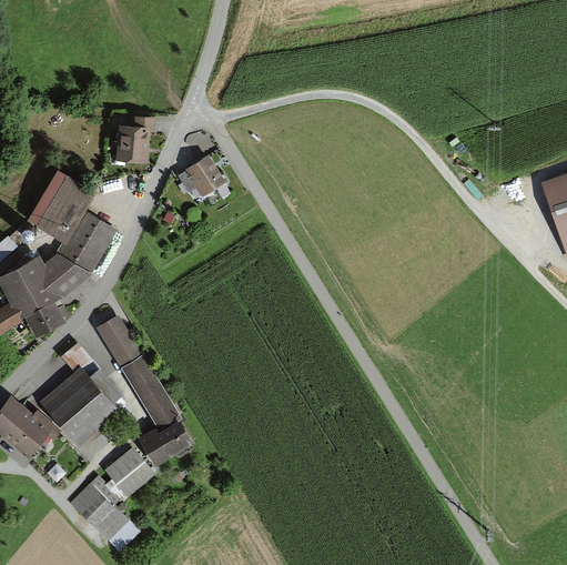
[(118,123),(117,164),(149,165),(150,135),(154,135),(155,117),(137,117),(137,124),(118,123)]
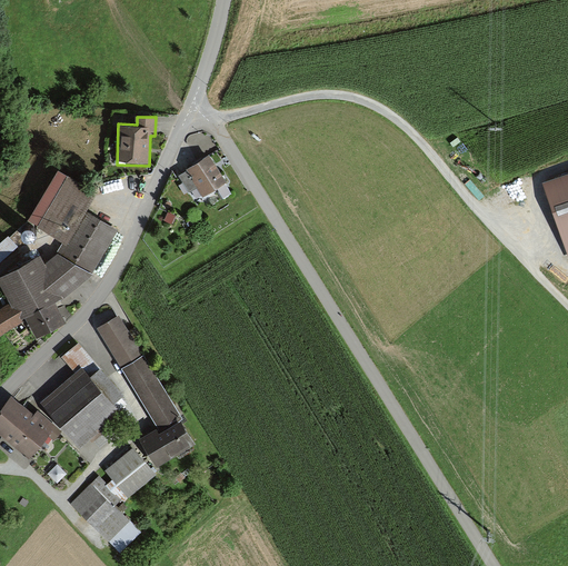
[(225,182),(208,156),(177,176),(189,195),(196,191),(200,198),(225,182)]
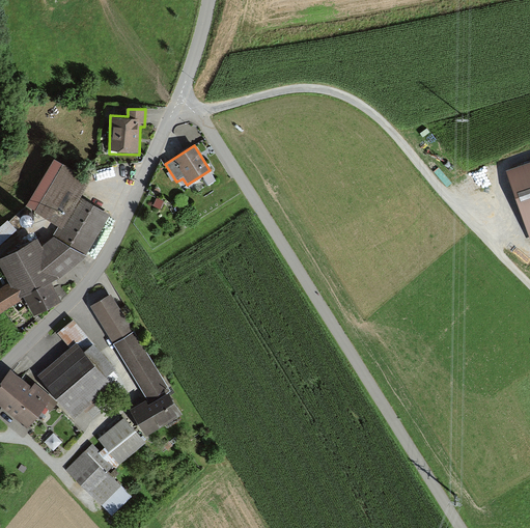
[(88,178),(54,160),(28,206),(61,225),(54,238),(84,256),(109,215),(77,198),(88,178)]
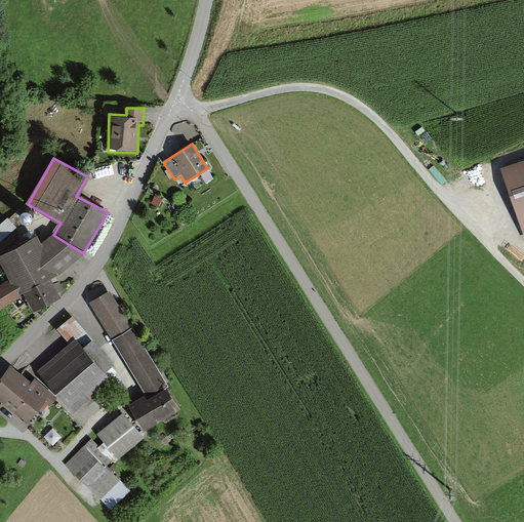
[(523,164),(501,172),(523,235),(523,164)]
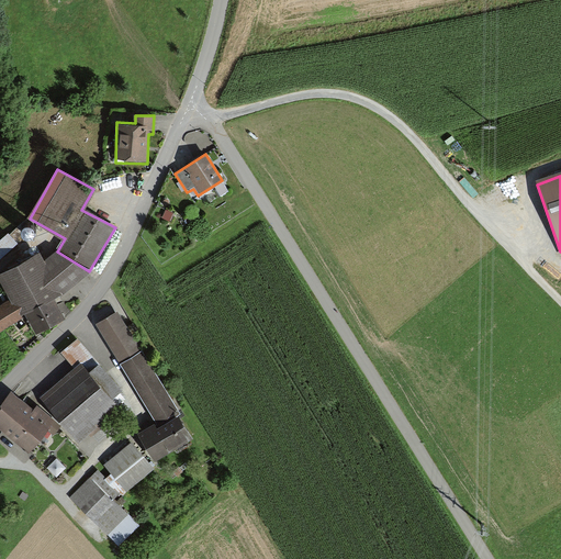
[(7,233),(0,238),(0,259),(17,245),(7,233)]
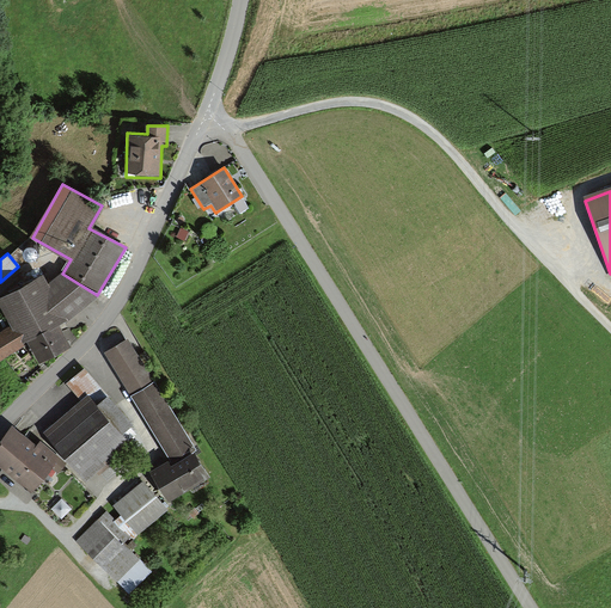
[(0,360),(28,345),(38,366),(72,347),(59,324),(97,295),(62,274),(48,283),(42,272),(0,295),(0,307),(11,327),(0,333),(0,360)]
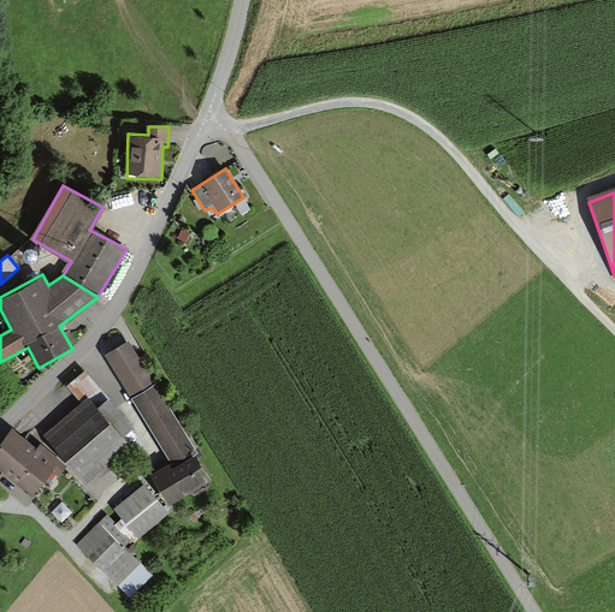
[(125,339),(104,352),(173,467),(195,452),(125,339)]
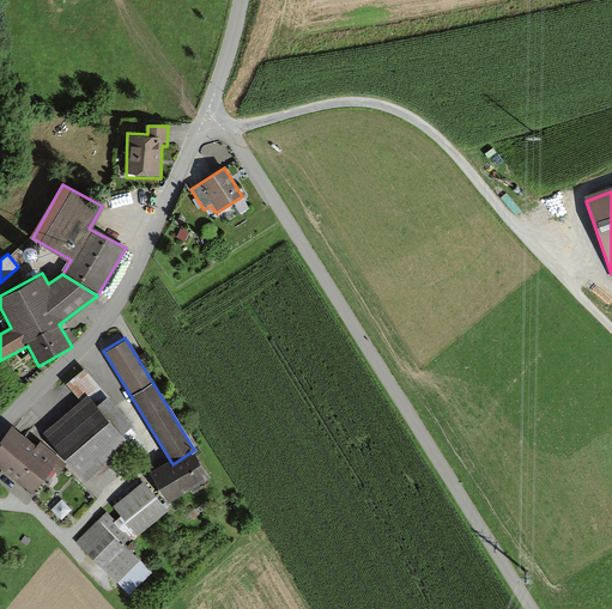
[(80,402),(44,433),(84,481),(135,438),(126,426),(131,422),(84,369),(66,384),(80,402)]
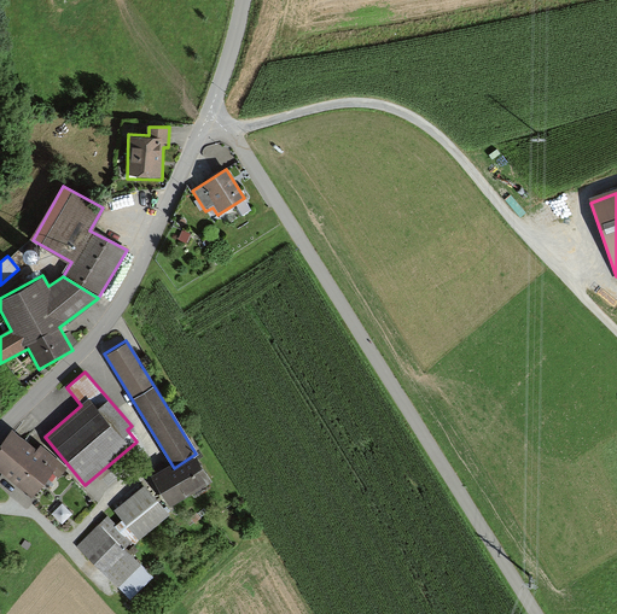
[(0,473),(10,480),(36,449),(12,428),(0,443),(0,473)]
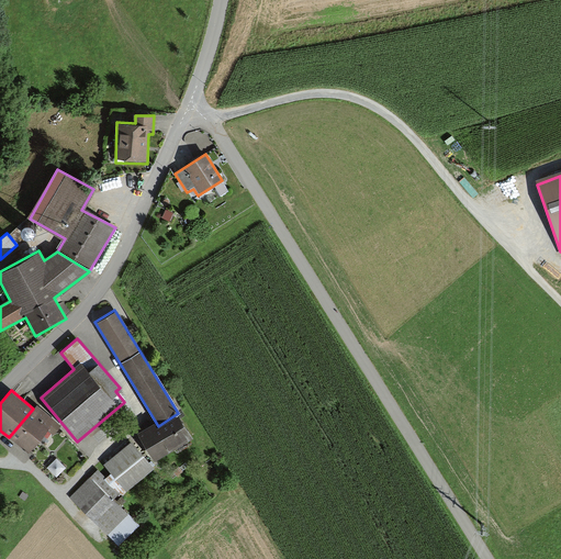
[(36,404),(33,409),(9,437),(26,453),(45,431),(52,436),(62,425),(36,404)]
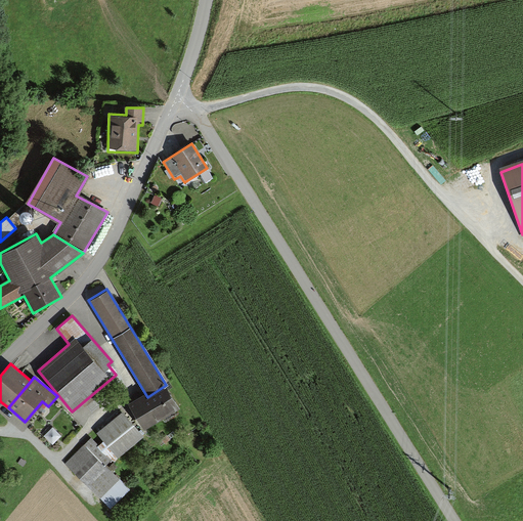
[(144,429),(179,406),(166,385),(147,397),(145,398),(142,395),(128,404),(144,429)]
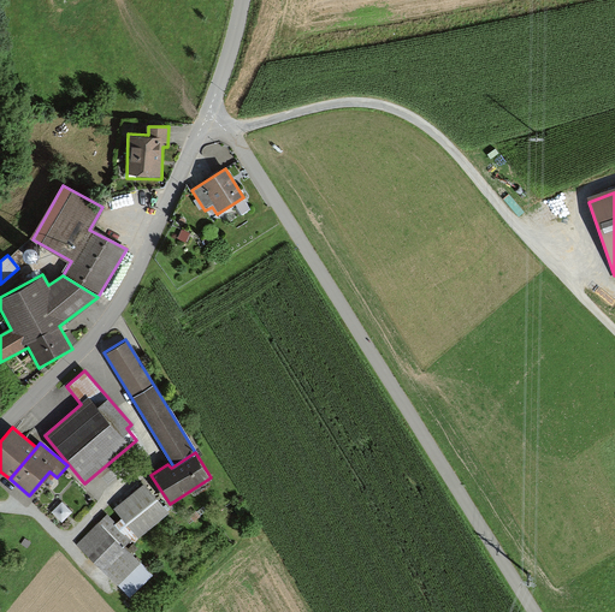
[(169,514),(143,483),(112,510),(120,521),(113,527),(129,542),(131,540),(134,542),(169,514)]
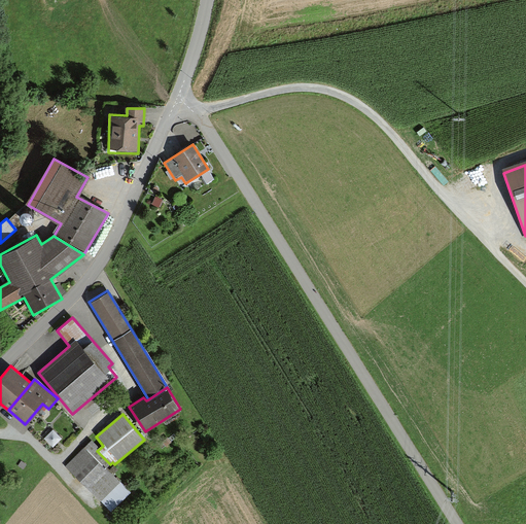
[(54,449),(63,441),(54,431),(45,441),(54,449)]
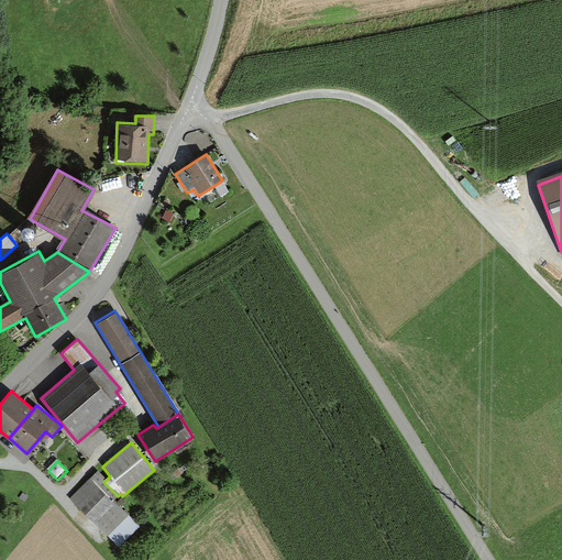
[(118,547),(139,526),(114,501),(118,496),(103,482),(97,475),(70,501),(118,547)]
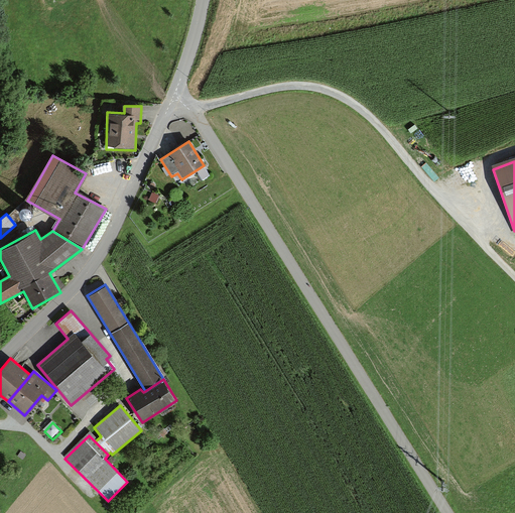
All buildings are outlined.
